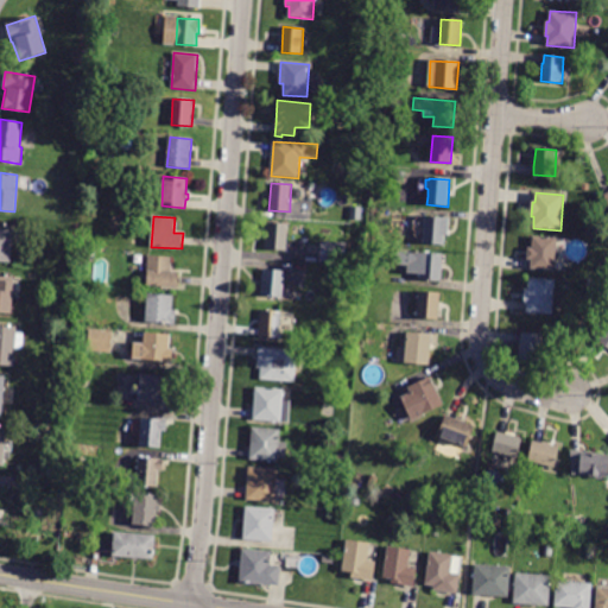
[(424,234),(424,228),(422,228),(423,219),(425,219),(426,216),(450,219),(448,235),(445,235),(444,246),(423,244),(424,234)]
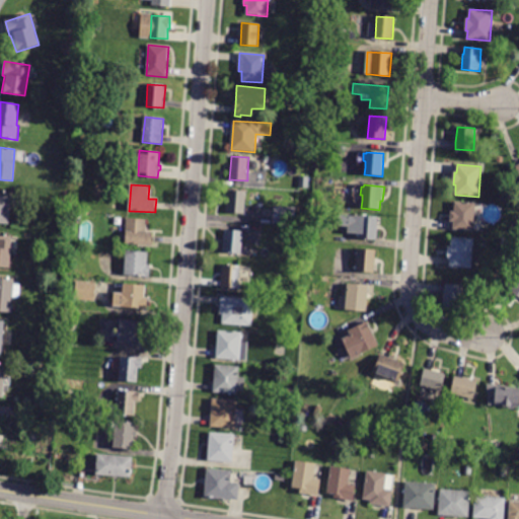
[(244,214),(227,213),(228,190),(245,191),(244,214)]
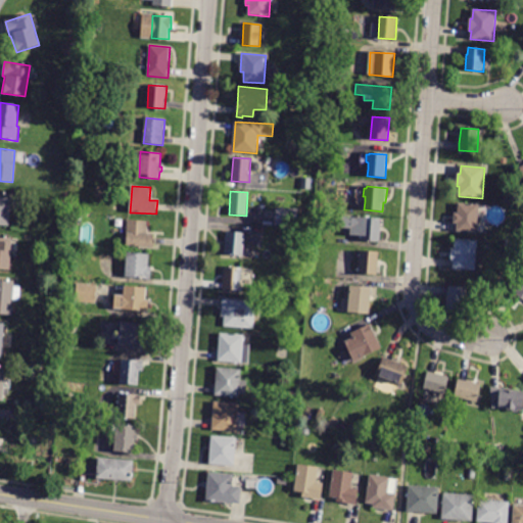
[(0,192),(11,193),(9,226),(0,225),(0,192)]
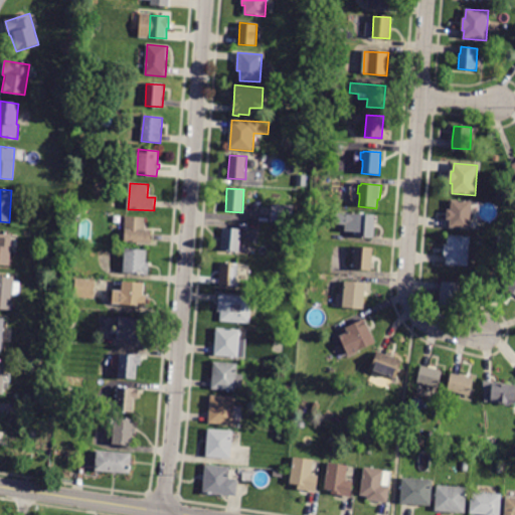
[(472,204),(470,229),(450,227),(450,220),(447,219),(448,209),(451,209),(452,200),(472,201),(472,204)]
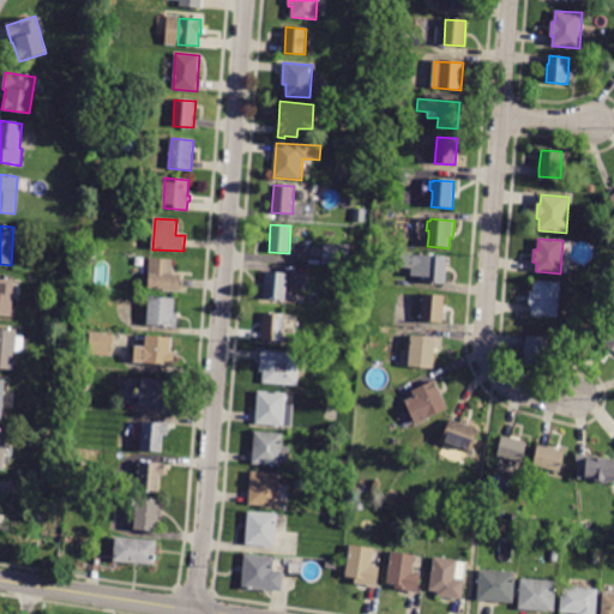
[(349,266),(324,265),(325,244),(350,246),(349,266)]
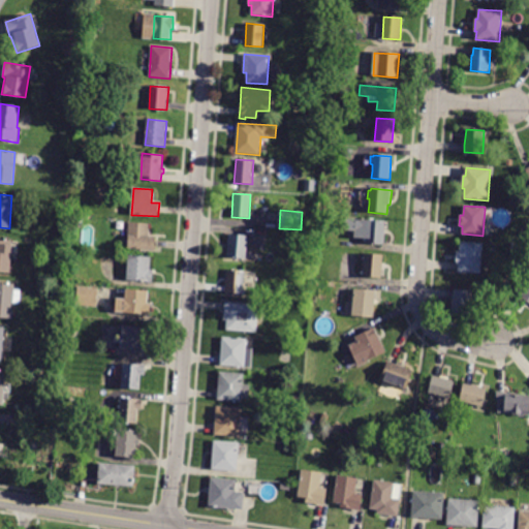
[(384,245),(365,243),(365,239),(354,238),(355,230),(345,230),(346,217),(359,218),(359,219),(385,222),(384,245)]
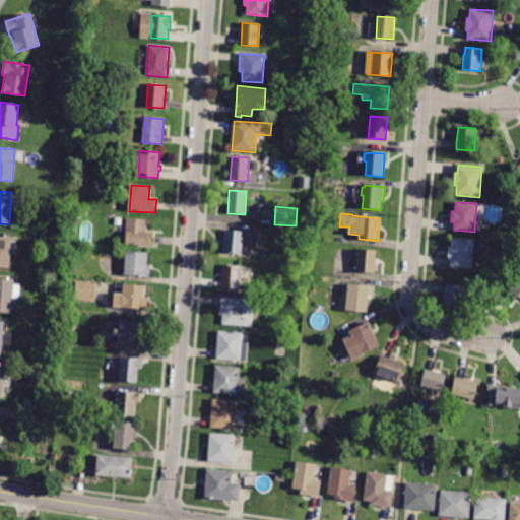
[(151,243),(151,246),(126,245),(127,219),(146,220),(146,233),(152,234),(151,243)]
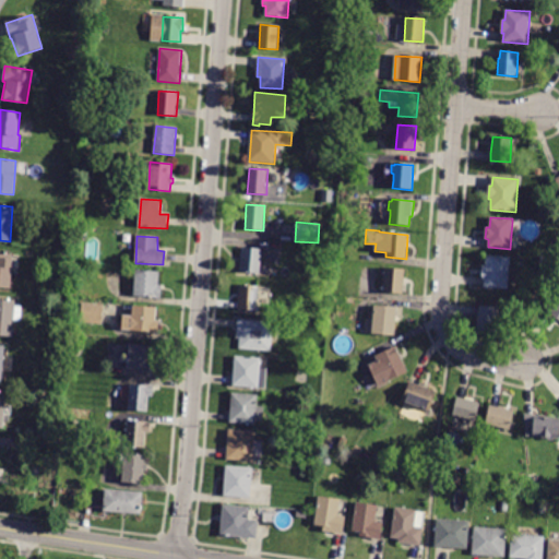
[(260,274),(241,272),(244,248),(262,250),(260,274)]
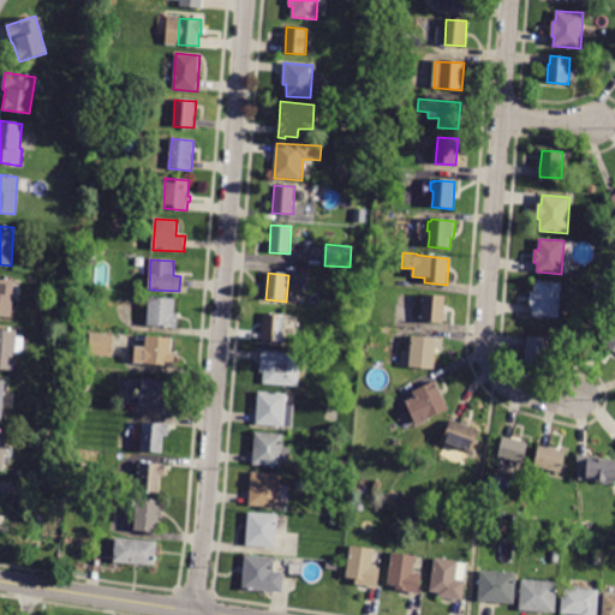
[(11,317),(0,316),(0,279),(15,280),(11,317)]
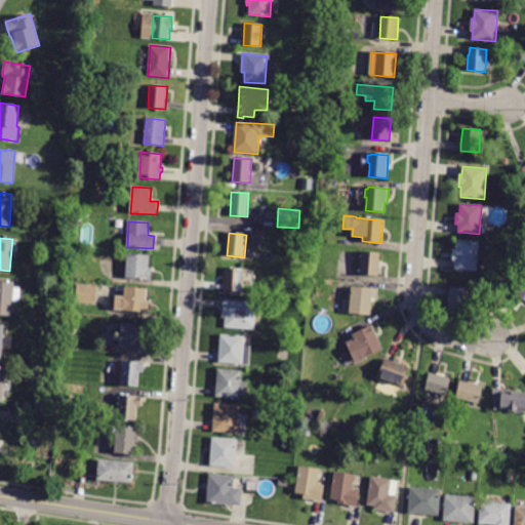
[(479,243),(478,272),(454,270),(455,263),(452,261),(453,249),(456,250),(456,240),(479,242),(479,243)]
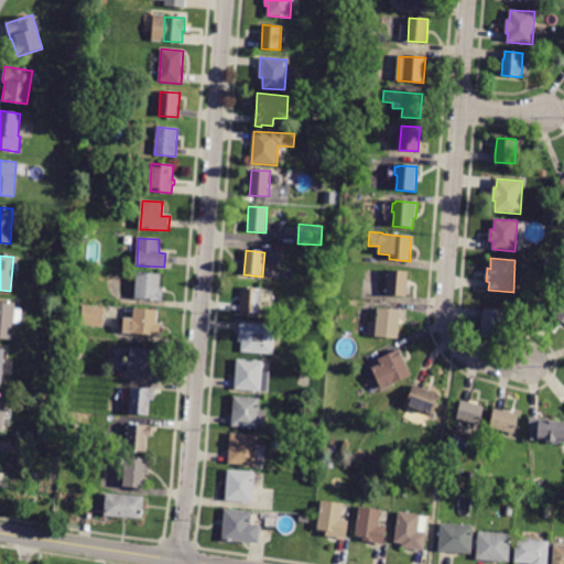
[(389,272),(389,270),(409,272),(407,296),(388,295),(389,272)]
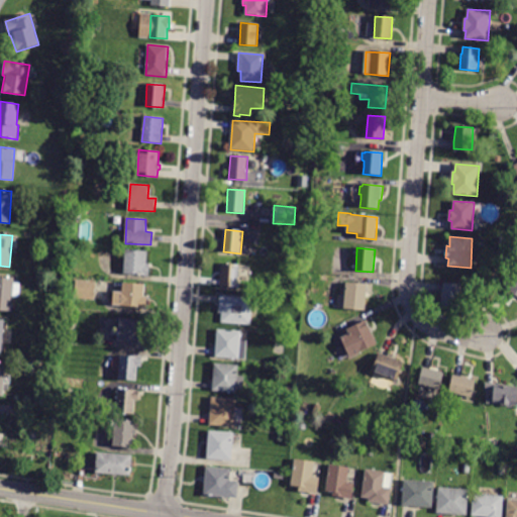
[(125,250),(125,249),(147,251),(146,264),(149,264),(148,276),(123,274),(125,250)]
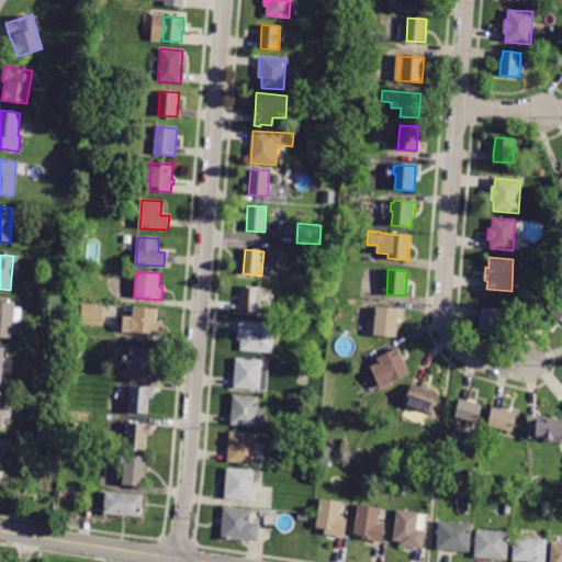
[(260,288),(258,313),(239,311),(242,285),(260,288)]
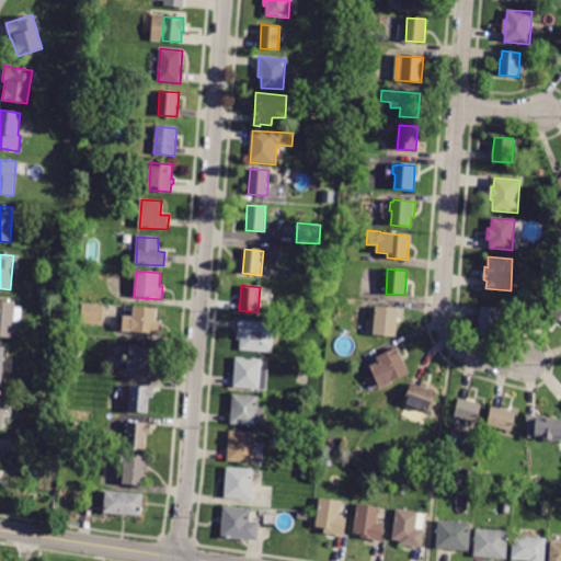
[(560,321),(553,317),(556,315),(549,309),(560,292),(560,321)]
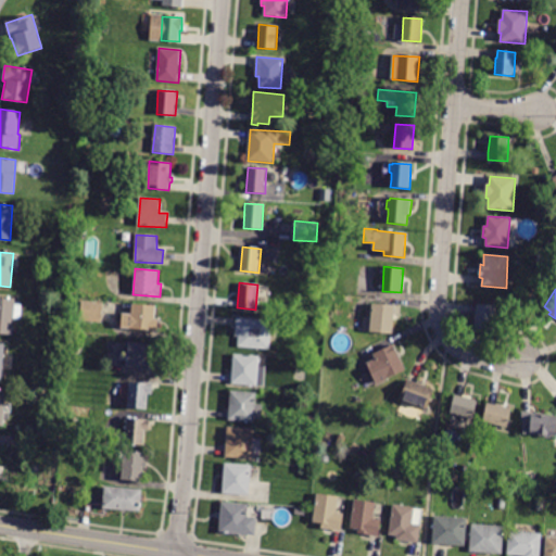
[(0,297),(15,299),(15,304),(22,304),(21,319),(14,318),(13,336),(0,333),(0,297)]
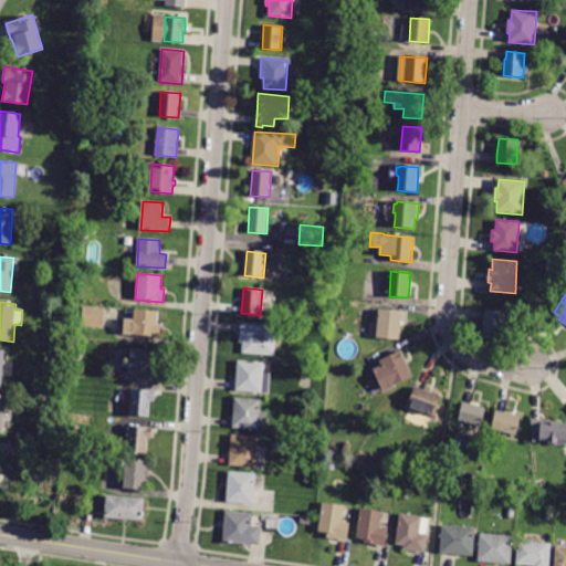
[(104,327),(104,328),(82,327),(83,307),(105,308),(104,327)]
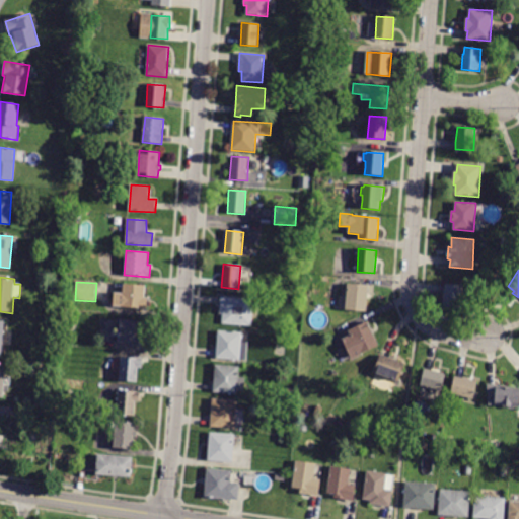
[(124,284),(146,285),(145,297),(147,298),(146,310),(142,309),(142,308),(114,306),(115,293),(123,293),(124,284)]
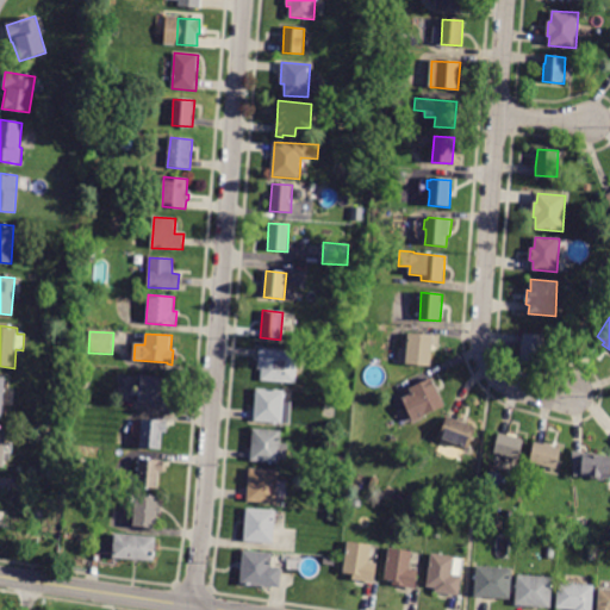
[(431,367),(398,363),(399,349),(403,349),(404,341),(409,342),(409,334),(434,336),(431,367)]
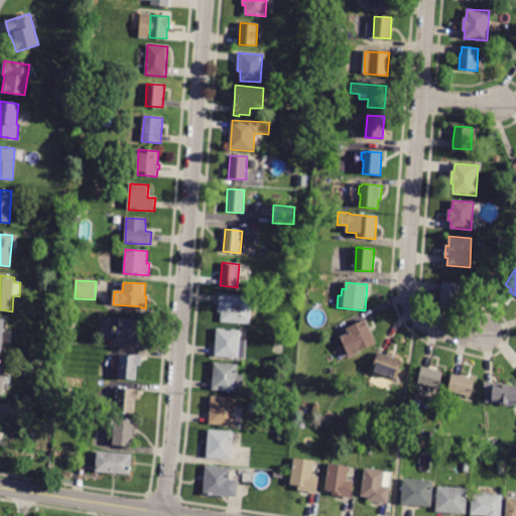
[(460,284),(459,306),(440,305),(441,291),(442,291),(443,282),(460,283),(460,284)]
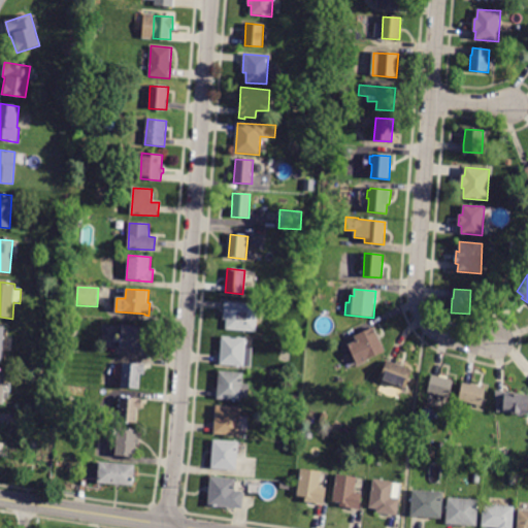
[(225,302),(264,304),(263,314),(258,312),(257,332),(226,329),(227,320),(223,319),(225,302)]
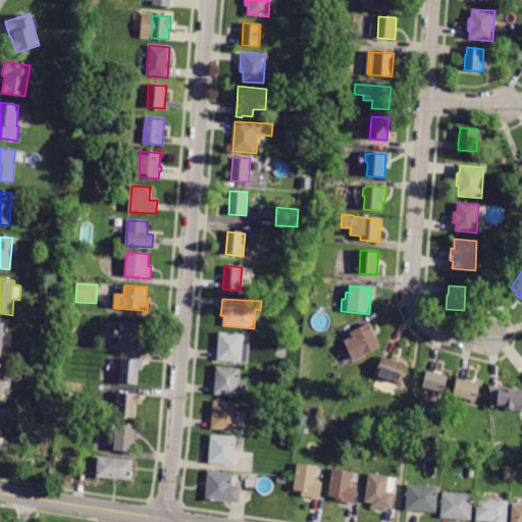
[(121,322),(121,321),(144,323),(143,336),(147,336),(146,347),(119,345),(121,322)]
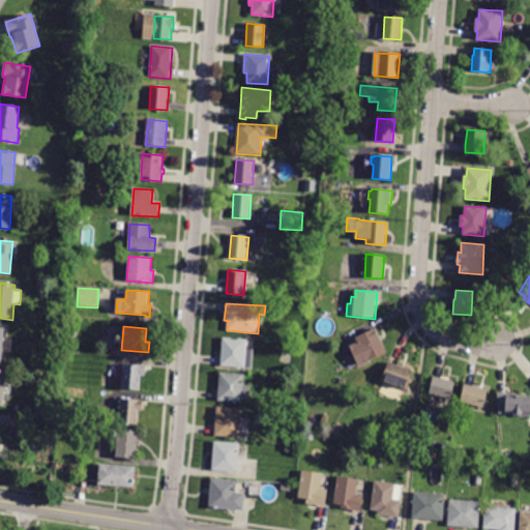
[(351,346),(358,343),(356,337),(375,328),(386,353),(370,361),(370,362),(359,367),(350,347),(351,346)]
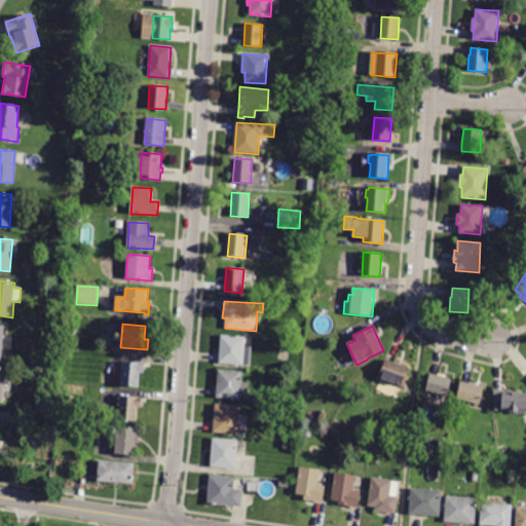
[(250,366),(219,363),(221,335),(246,337),(245,346),(252,346),(250,366)]
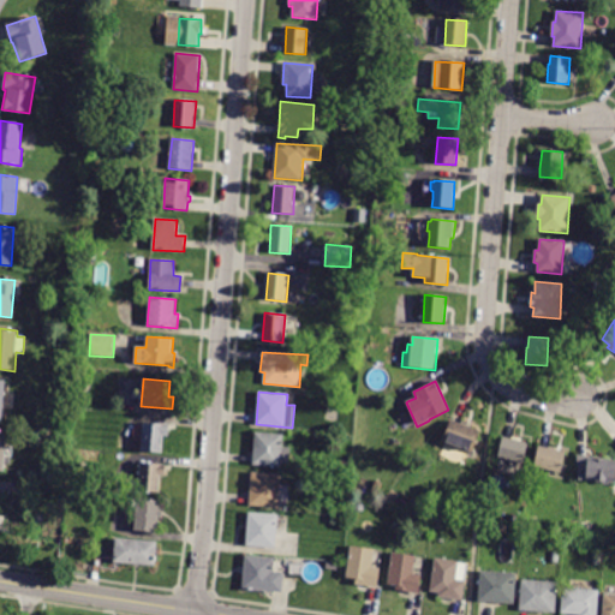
[(460,423),(479,431),(471,452),(443,441),(452,421),(460,423)]
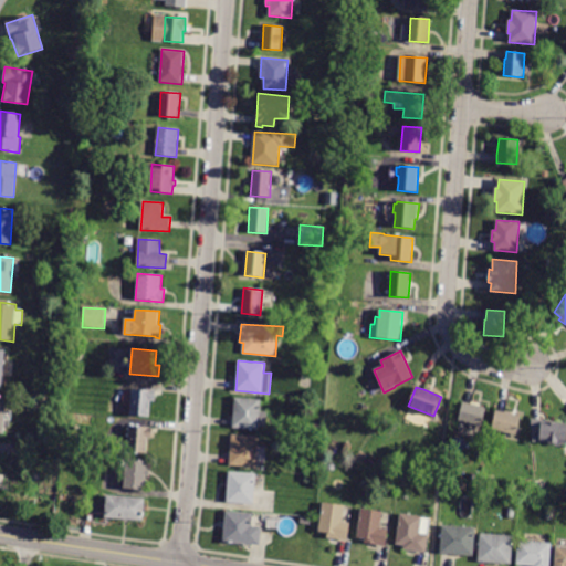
[(156,391),(156,400),(150,400),(149,417),(130,416),(133,389),(156,391)]
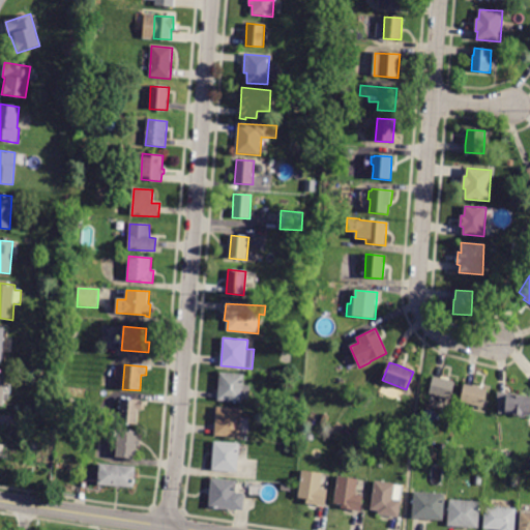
[(242,403),(218,401),(221,373),(244,375),(244,386),(249,386),(248,400),(242,400),(242,403)]
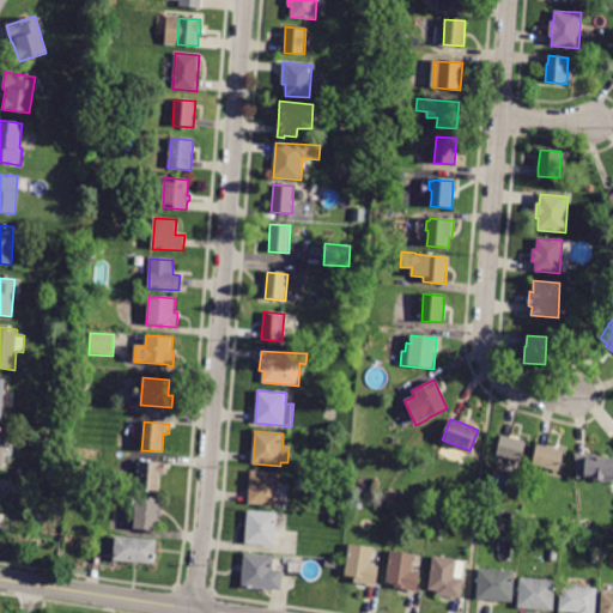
[(510,437),(527,441),(521,461),(497,455),(502,435),(510,437)]
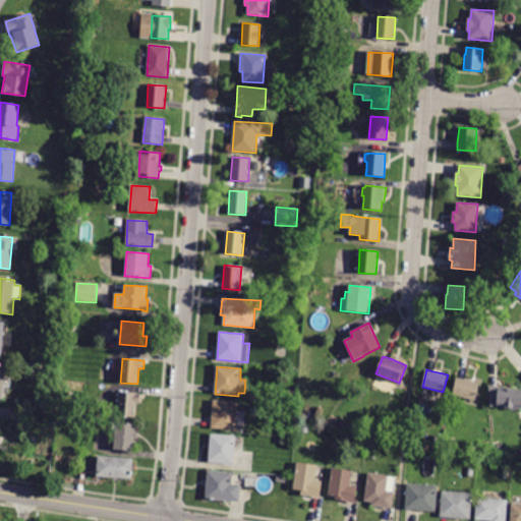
[(475,400),(453,395),(457,378),(479,383),(475,400)]
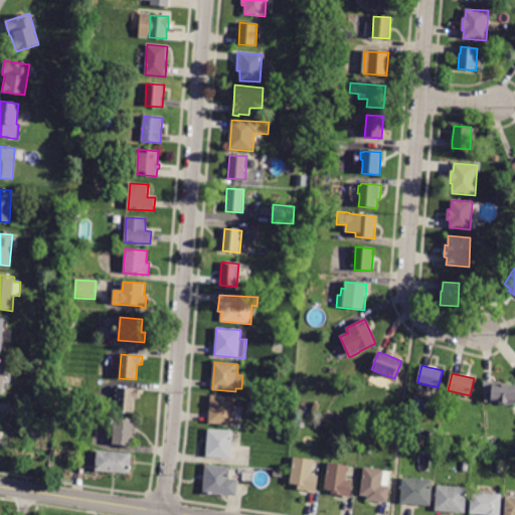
[(492,382),(502,382),(502,384),(509,384),(509,385),(514,385),(514,403),(485,401),(483,382),(492,382)]
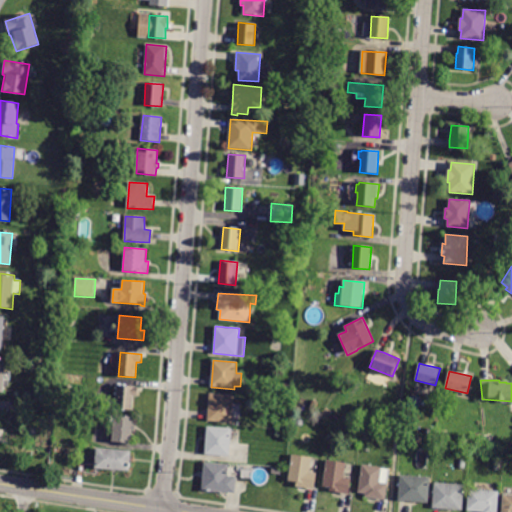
[(116,402),(117,385),(139,387),(138,396),(134,396),(133,410),(115,408),(116,402)]
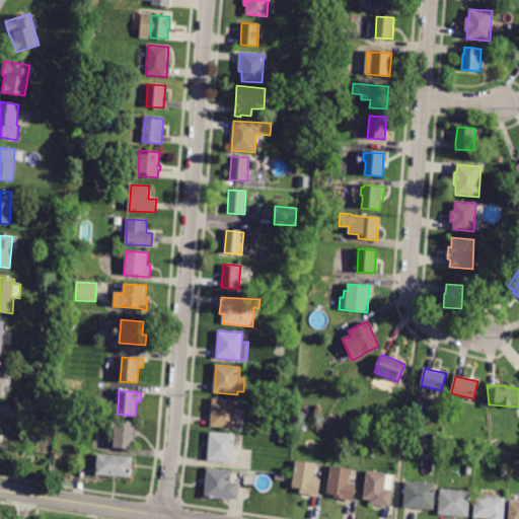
[(211,418),(213,398),(237,400),(235,429),(211,427),(211,418)]
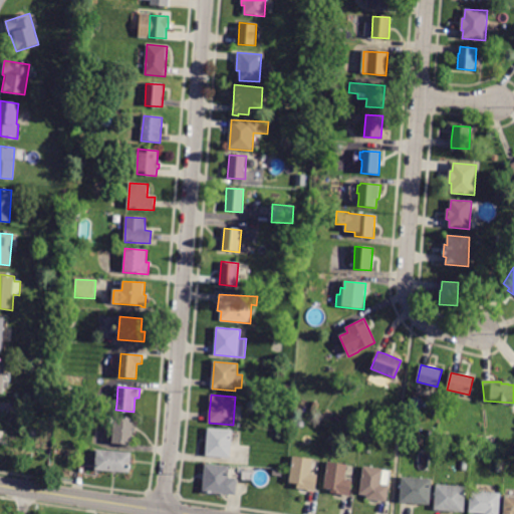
[(133,445),(112,443),(114,417),(135,419),(134,427),(137,427),(136,432),(134,431),(133,445)]
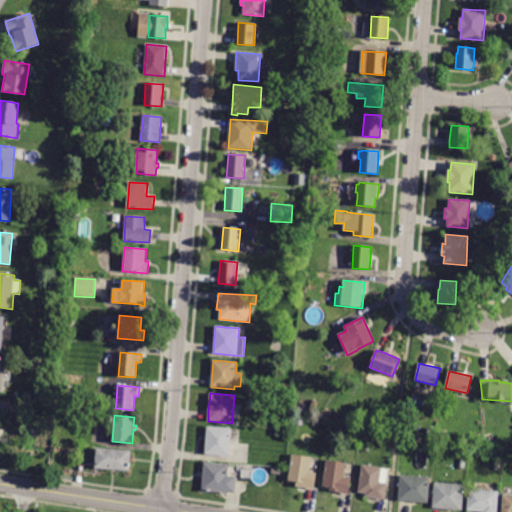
[(231,435),(229,456),(205,454),(207,426),(232,428),(231,435)]
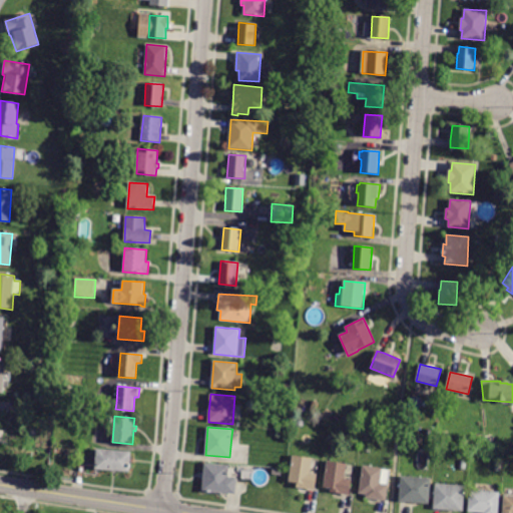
[(96,458),(97,449),(131,452),(129,472),(95,469),(96,458)]
